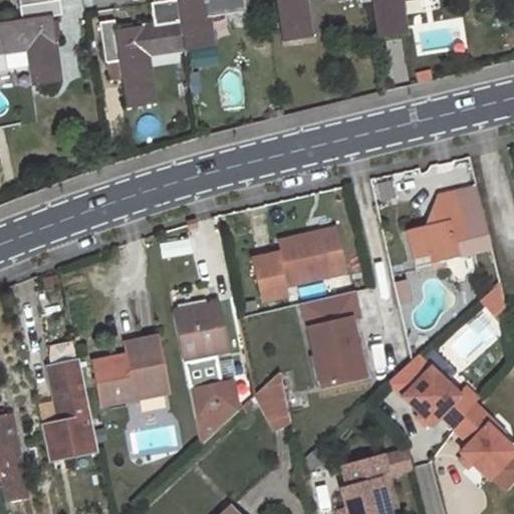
[(155,0),(157,3),(175,1),(181,45),(182,52),(206,48),(204,33),(208,33),(203,0),(155,0)]
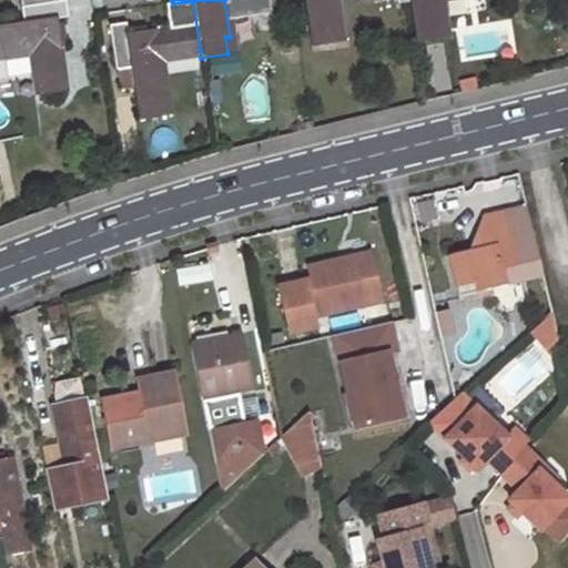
[(336,42),(333,27),(337,27),(333,0),(302,0),(308,46),(336,42)]
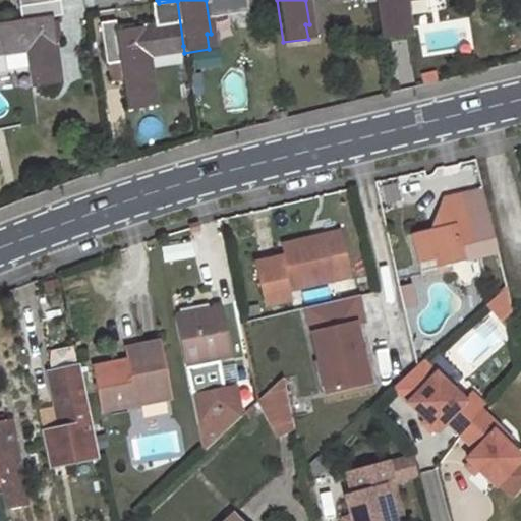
[(373,0),(381,39),(404,35),(402,21),(405,20),(402,0),(373,0)]
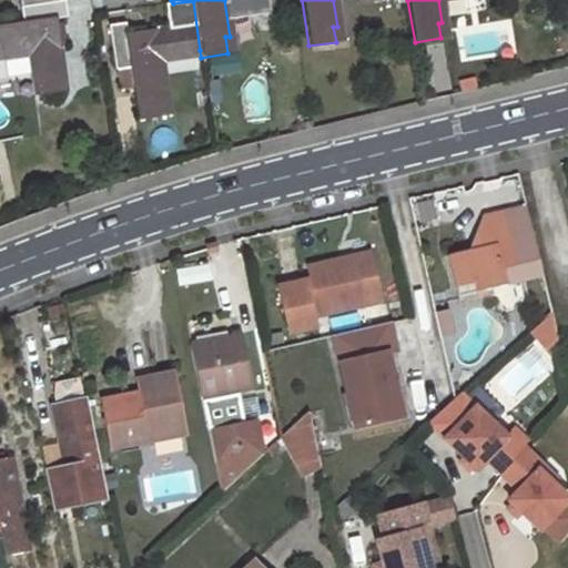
[(27,7),(19,8),(22,23),(0,26),(0,58),(32,53),(39,95),(64,91),(58,50),(53,20),(63,18),(61,1),(51,3),(27,7)]
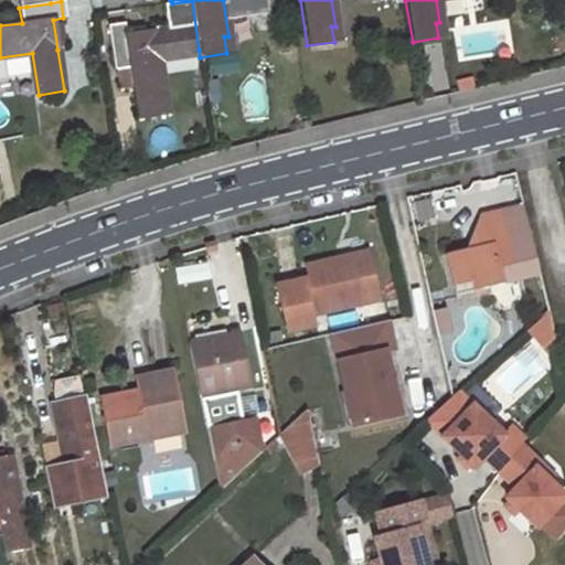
[(162,116),(160,99),(164,99),(158,56),(199,50),(192,1),(172,3),(169,4),(171,29),(145,32),(124,35),(123,25),(106,28),(113,68),(128,66),(137,120),(162,116)]
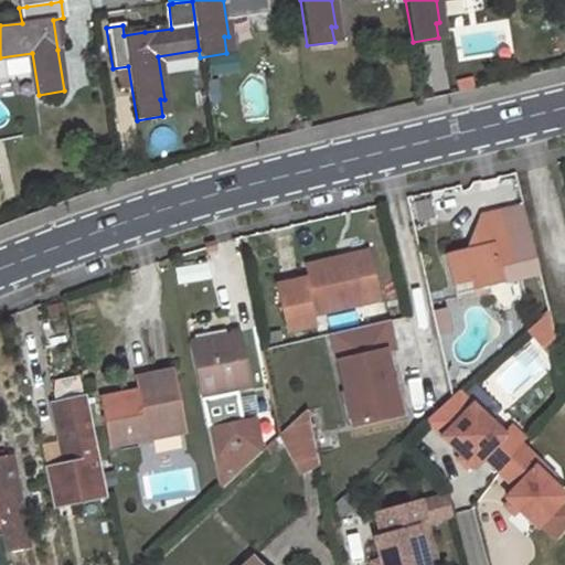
[(465,247),(445,252),(456,294),(504,283),(502,275),(516,273),(501,208),(480,212),(473,227),(465,247)]
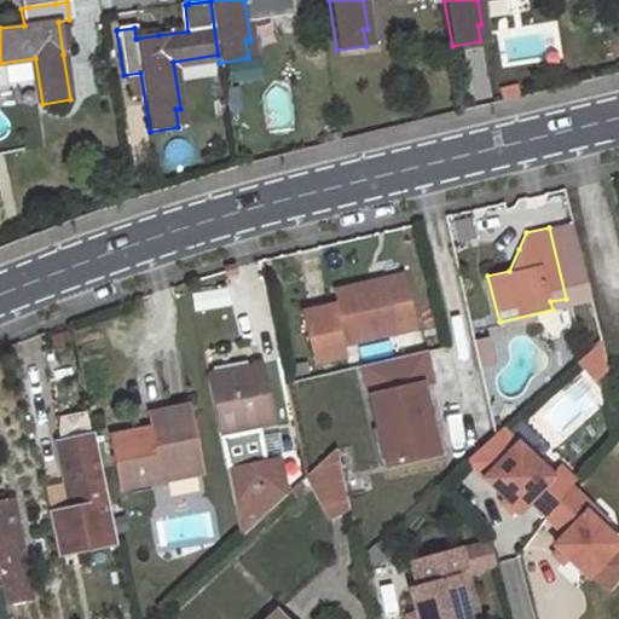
[(339,304),(305,312),(317,364),(346,358),(342,345),(415,328),(403,275),(358,284),(335,289),(339,304)]
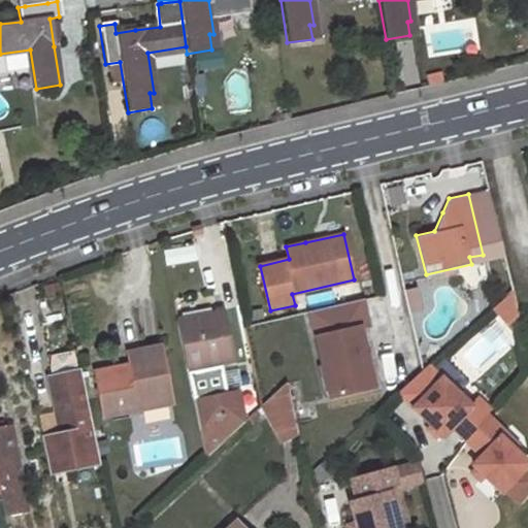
[(361,298),(332,305),(337,331),(316,336),(329,396),(373,386),(365,352),(360,326),(367,325),(361,298)]
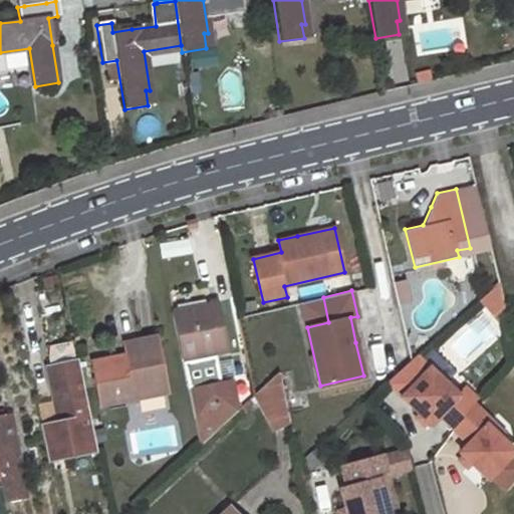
[(173,310),(183,358),(227,349),(219,301),(198,305),(173,310)]
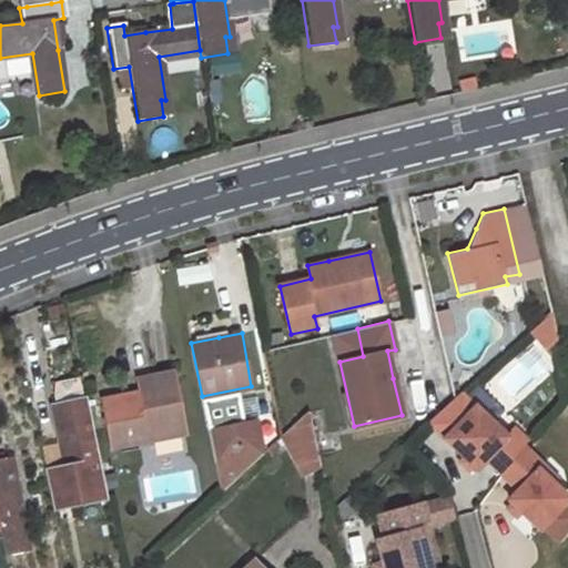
[(153,376),(139,379),(141,392),(175,385),(172,373),(153,376)]
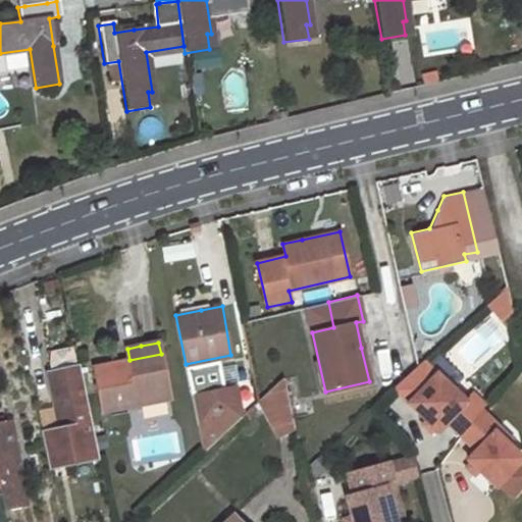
[(161,354),(129,360),(139,404),(169,398),(161,354)]
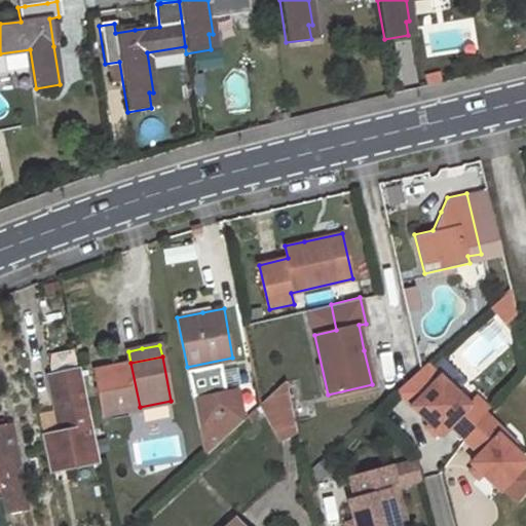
[(487,409),(491,404),(478,392),(471,400),(427,362),(419,369),(398,389),(434,420),(441,427),(445,430),(453,422),(465,433),(487,409)]
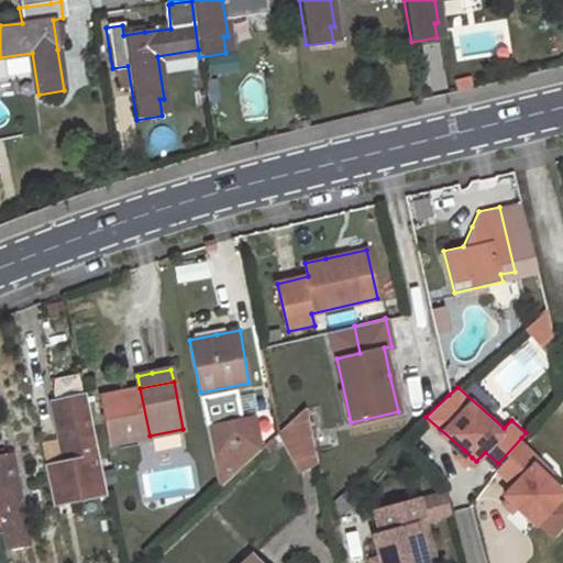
[(117,393),(101,396),(111,442),(150,435),(140,388),(117,393)]
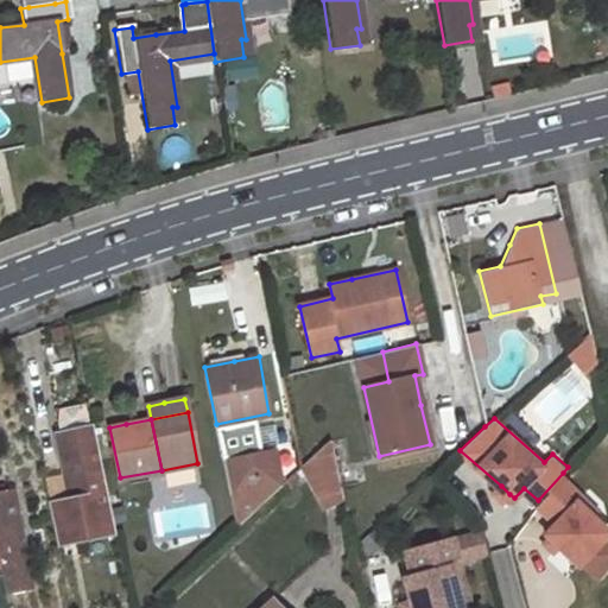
[(49,505),(57,544),(114,531),(93,428),(70,432),(57,435),(62,460),(70,458),(77,498),(70,500),(49,505)]
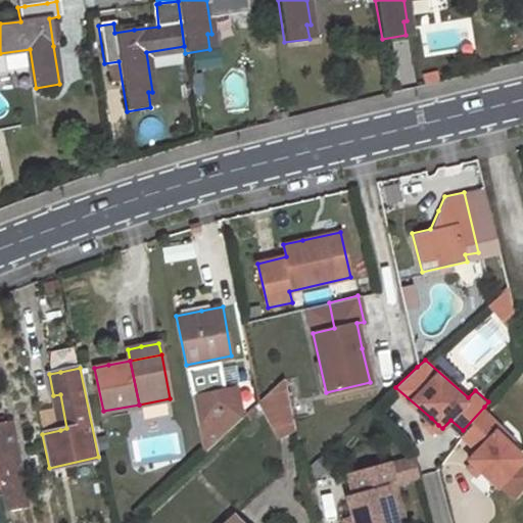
[(283,378),(257,401),(277,438),(294,430),(283,378)]
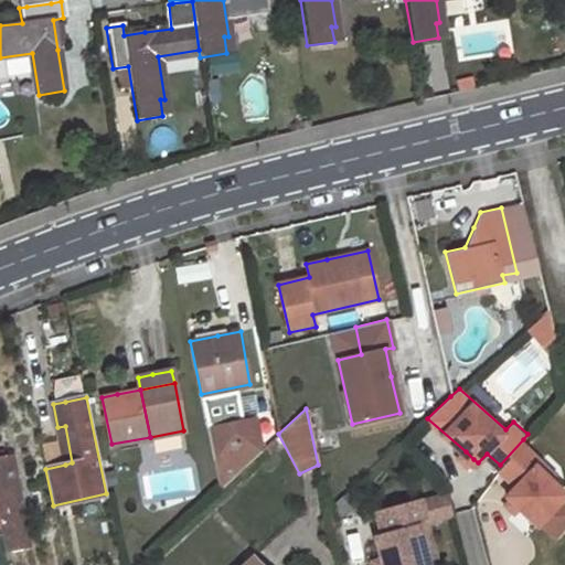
[(220,488),(259,451),(251,438),(243,425),(209,432),(220,488)]
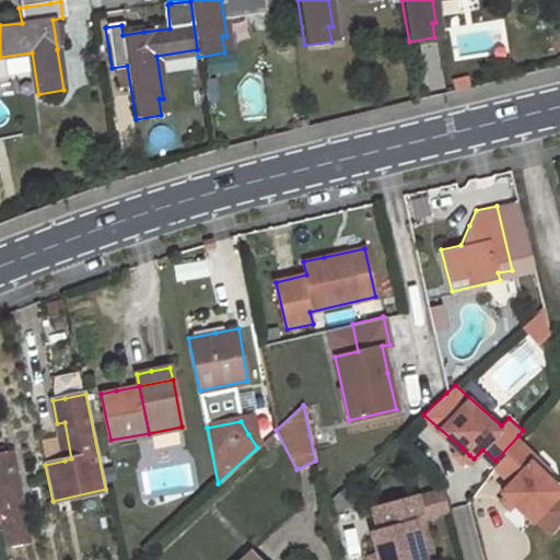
[(57,423),(65,461),(71,458),(65,422),(57,423)]
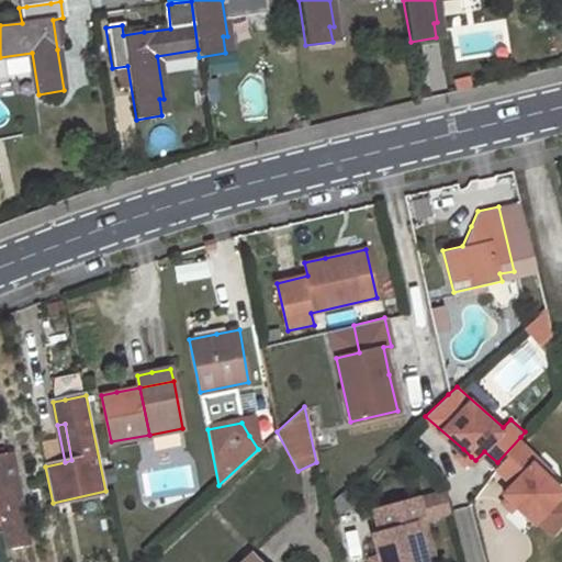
[(524,439),(520,437),(497,462),(501,465),(524,439)]
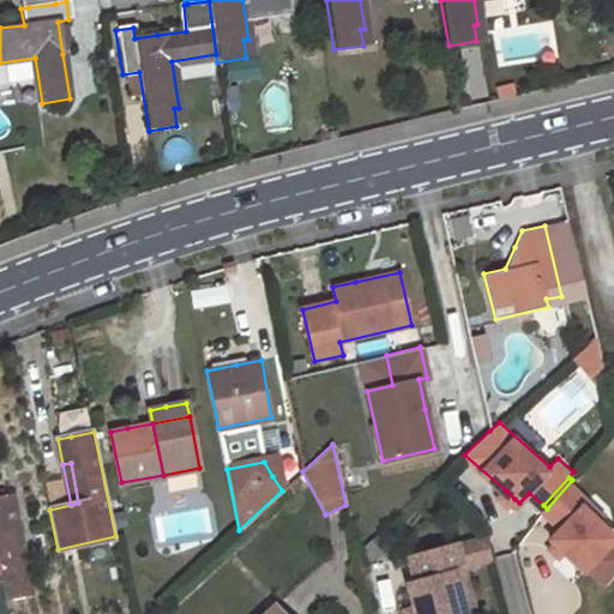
[(577,483),(572,480),(547,509),(552,512),(577,483)]
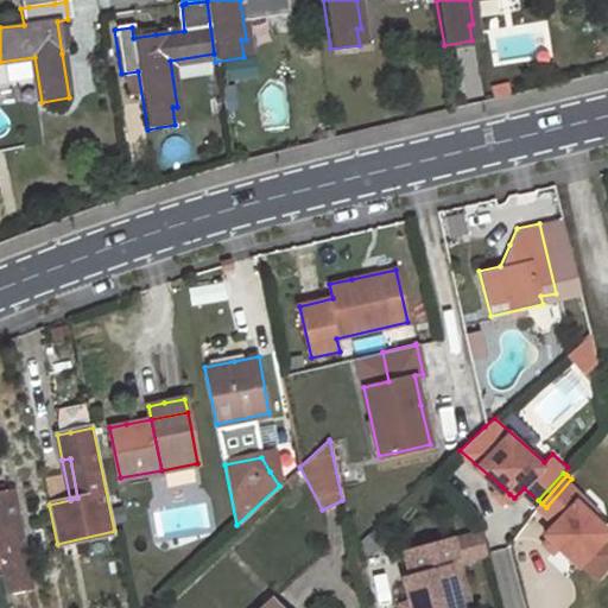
[(571,479),(546,507),(561,520),(550,531),(555,534),(563,542),(584,561),(590,555),(607,533),(607,520),(596,511),(581,498),(586,492),(571,479)]
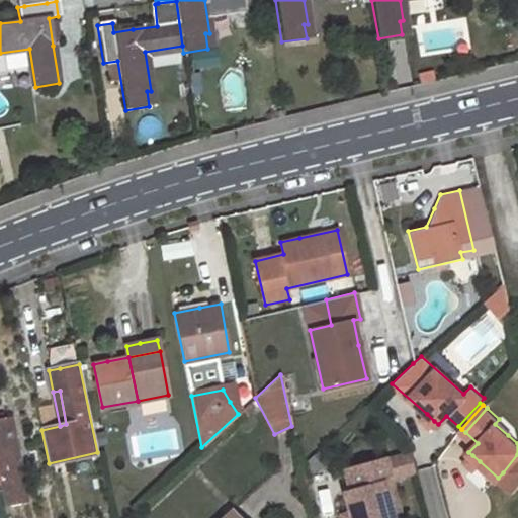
[(427,414),(422,419),(426,422),(430,425),(434,421),(427,414)]
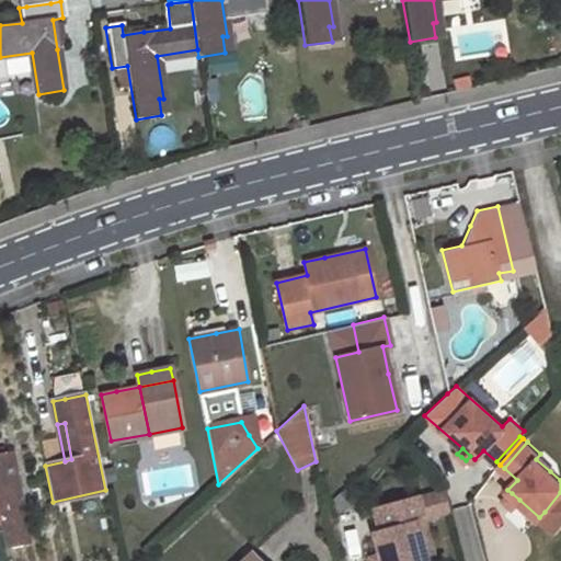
[(0,522),(1,522),(6,547),(30,541),(11,453),(0,454),(0,522)]
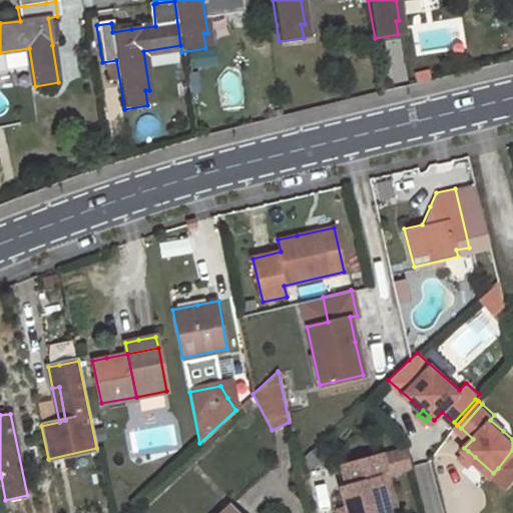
[(507,426),(494,415),(490,420),(503,431),(507,426)]
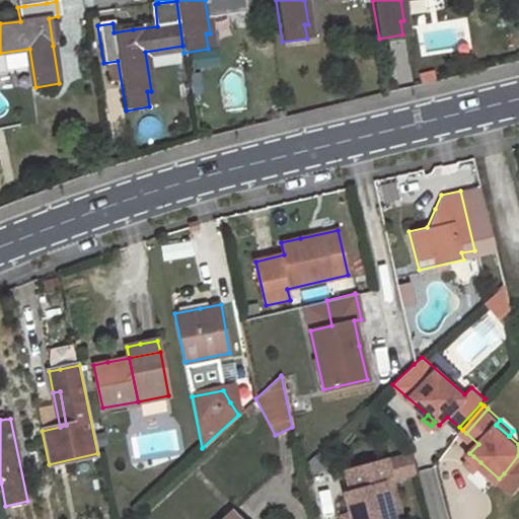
[(392,476),(416,470),(411,453),(386,459),(392,476)]
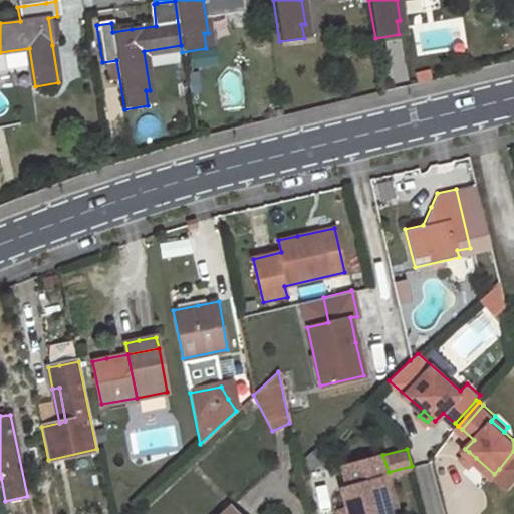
[(513,451),(499,469),(512,481),(513,479),(513,451)]
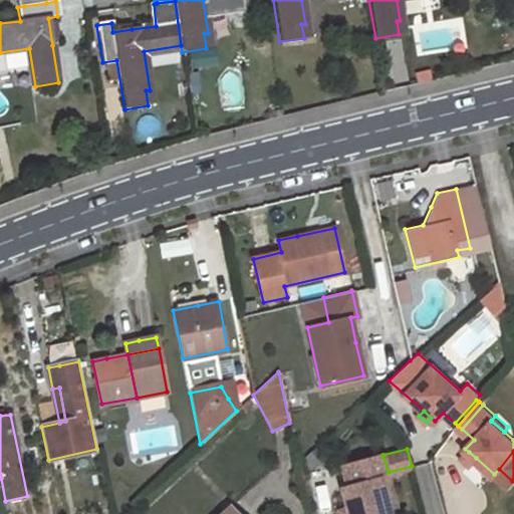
[(476,458),(469,452),(465,457),(469,459),(473,463),(476,458)]
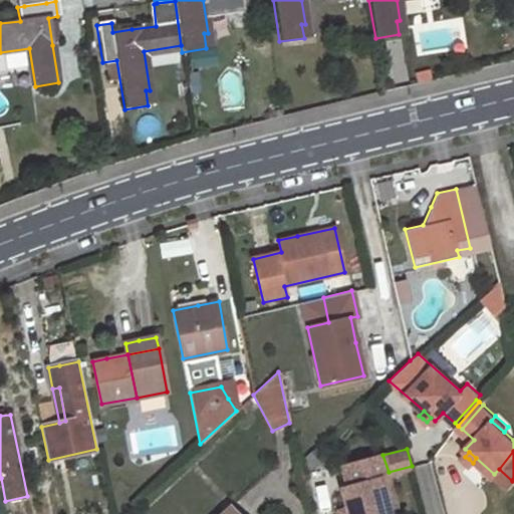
[(382,455),(382,453),(341,465),(347,485),(341,487),(346,507),(348,513),(391,513),(390,511),(380,477),(389,475),(389,472),(382,455)]
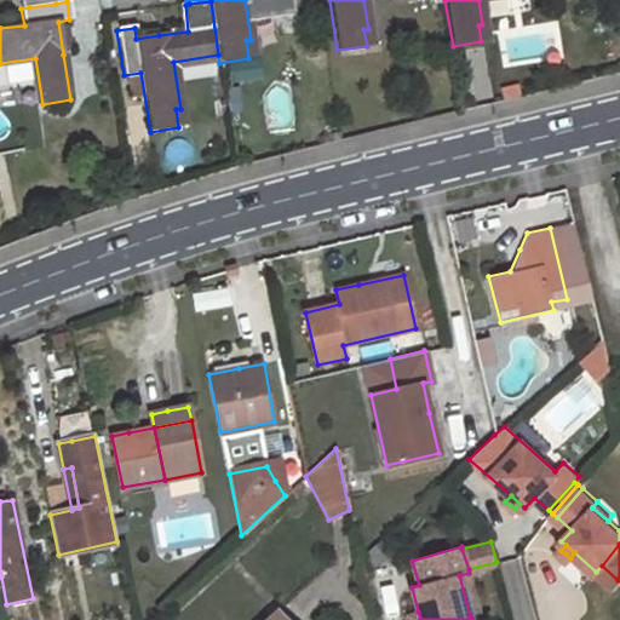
[(480,613),(469,573),(459,575),(470,616),(480,613)]
